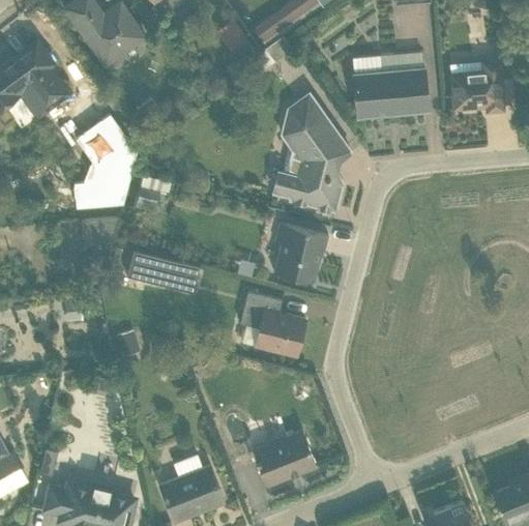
[(76,0),(63,9),(106,67),(147,37),(121,0),(103,13),(92,0),(76,0)]
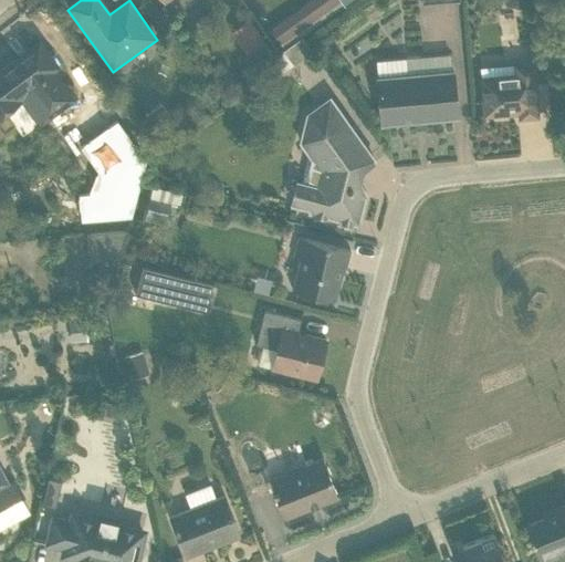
[(312,0),(269,31),(283,51),(302,38),(344,8),(337,0),(312,0)]
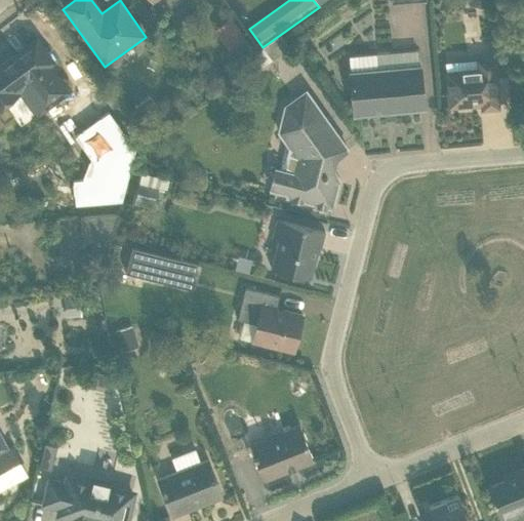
[(470,0),(469,5),(488,9),(489,0),(470,0)]
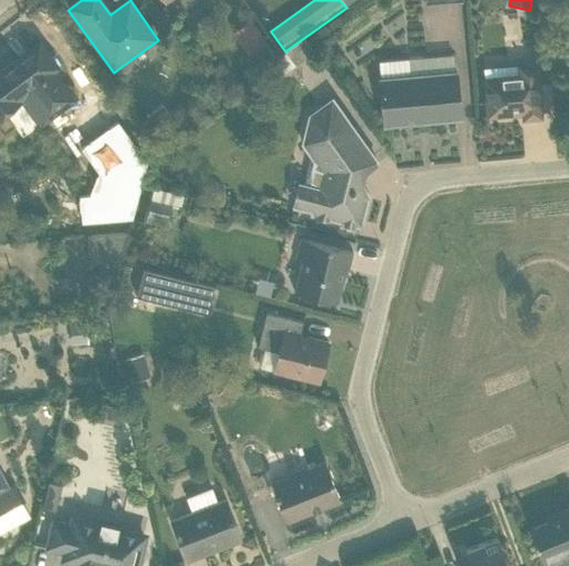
[(244,48),(256,68),(272,60),(267,54),(270,51),(261,38),(244,48)]
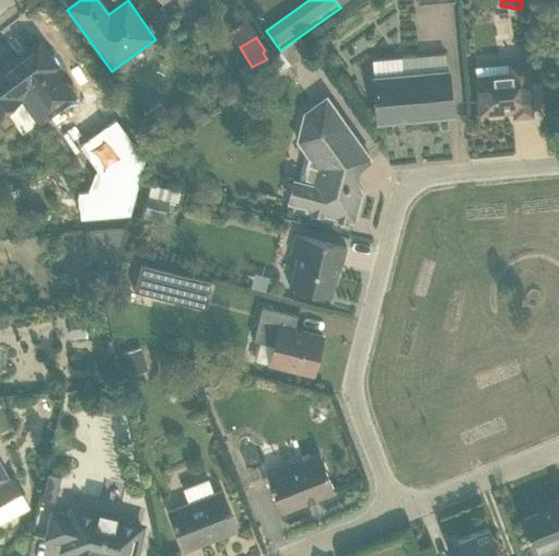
[(309,51),(299,37),(280,50),(280,51),(265,62),(275,76),(309,51)]
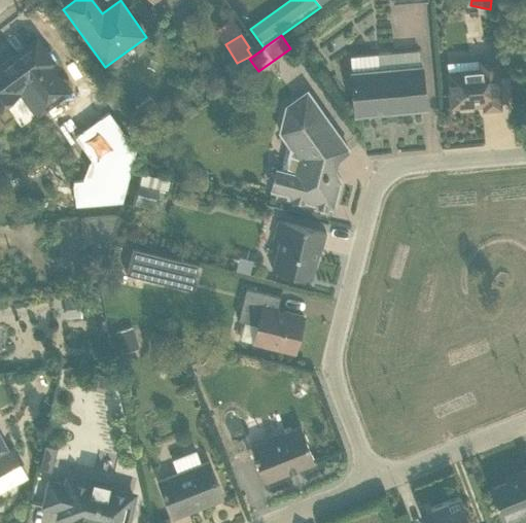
[(37,119),(71,94),(51,68),(55,65),(36,40),(0,67),(0,110),(20,96),(37,119)]
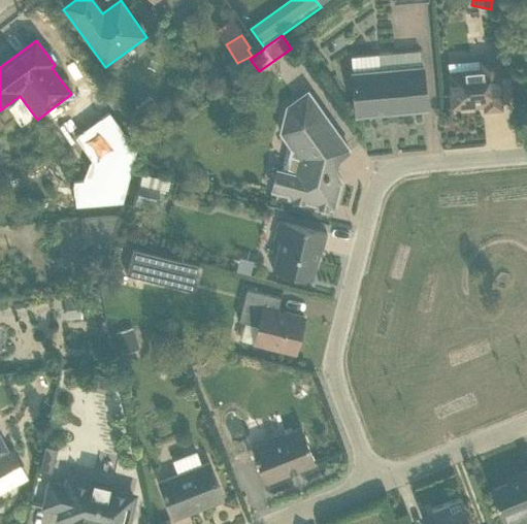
[(356,119),(427,112),(421,53),(350,59),(356,119)]
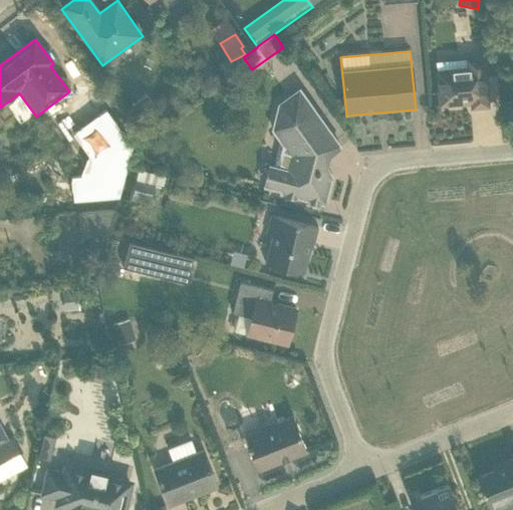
[(472,109),(488,108),(484,59),(436,63),(439,107),(471,104),(472,109)]
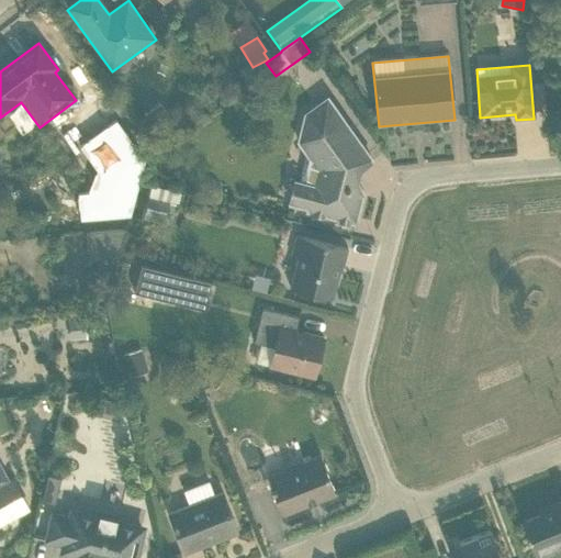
[(305,212),(355,225),(362,196),(360,190),(366,167),(370,164),(371,160),(326,99),(303,115),(295,144),(309,162),(303,183),(293,180),(288,207),(306,211),(305,212)]
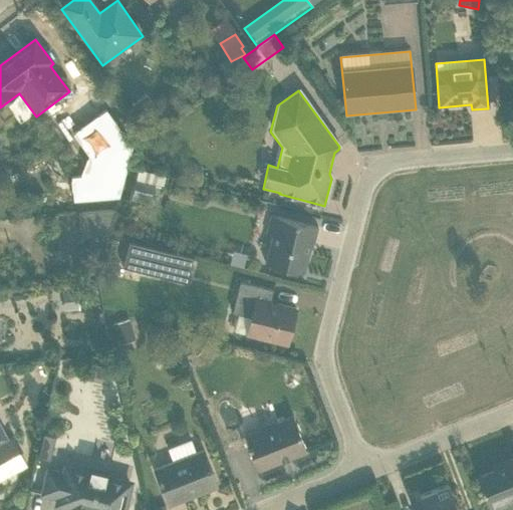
[(139,115),(154,105),(147,95),(133,106),(139,115)]
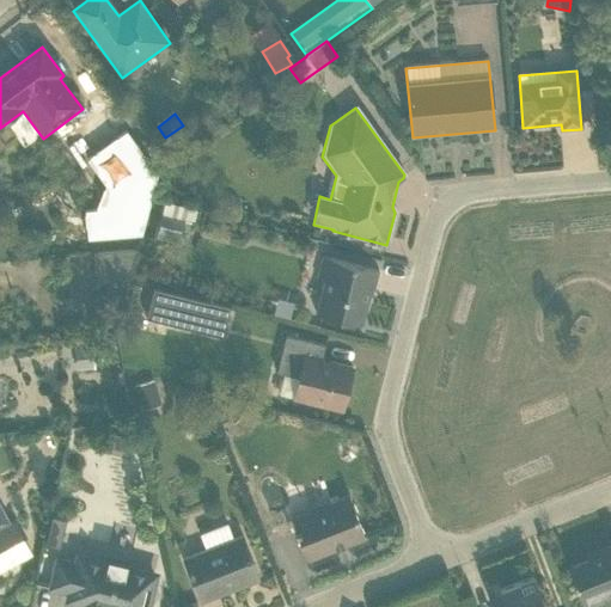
[(129,181),(147,170),(130,142),(109,154),(120,175),(123,172),(129,181)]
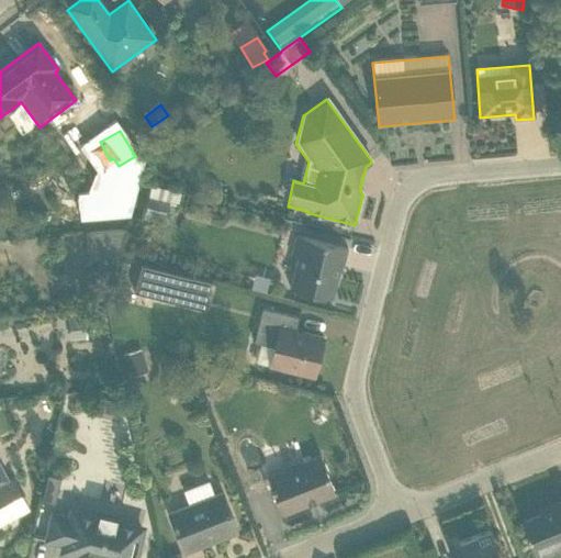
[(152,187),(144,220),(164,225),(169,204),(177,207),(180,194),(152,187)]
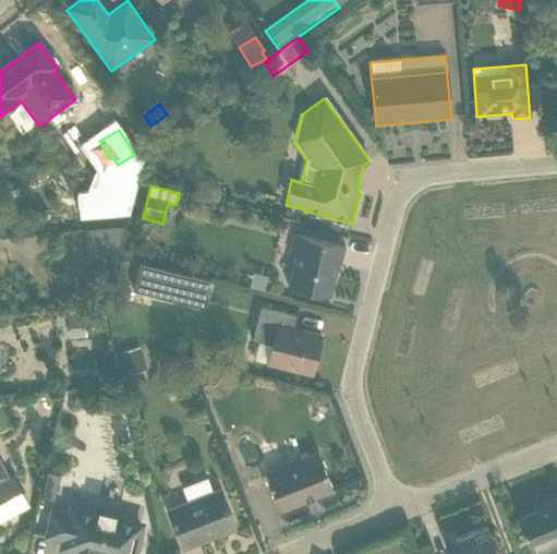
[(85,232),(88,271),(114,269),(124,229),(85,232)]
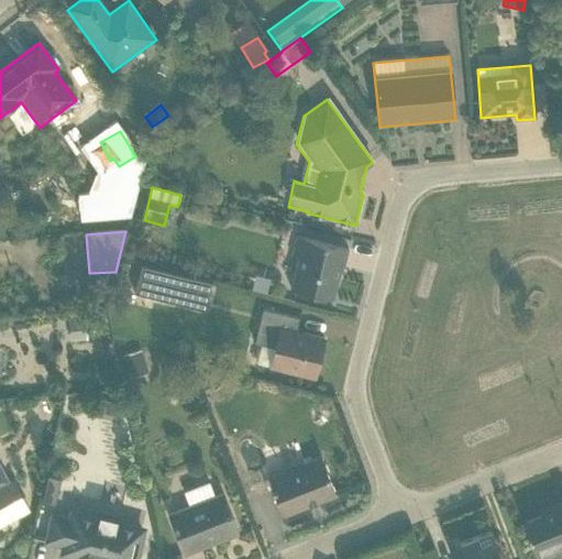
[(289,291),(333,302),(333,299),(331,299),(339,267),(343,269),(344,267),(342,266),(345,251),(348,252),(349,250),(296,237),(290,259),(297,260),(289,291)]
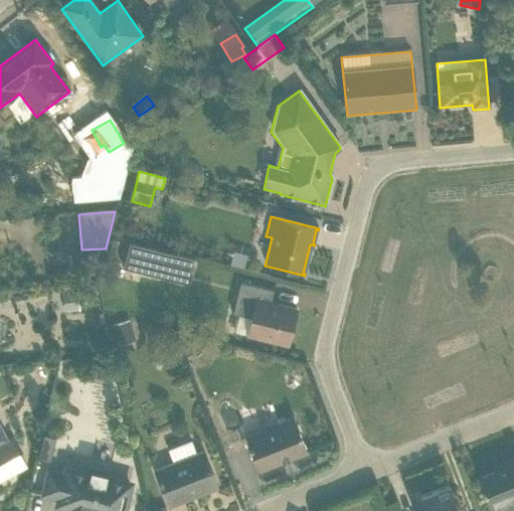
[(129,243),(123,268),(187,284),(193,260),(129,243)]
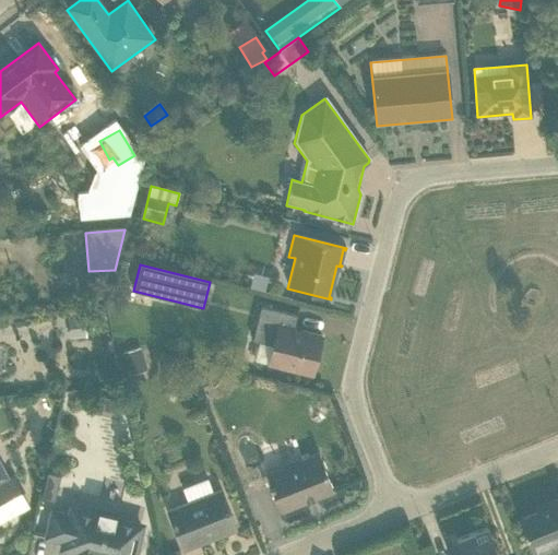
[(254,361),(312,376),(322,338),(294,330),(297,317),(261,308),(252,341),(259,343),(254,361)]
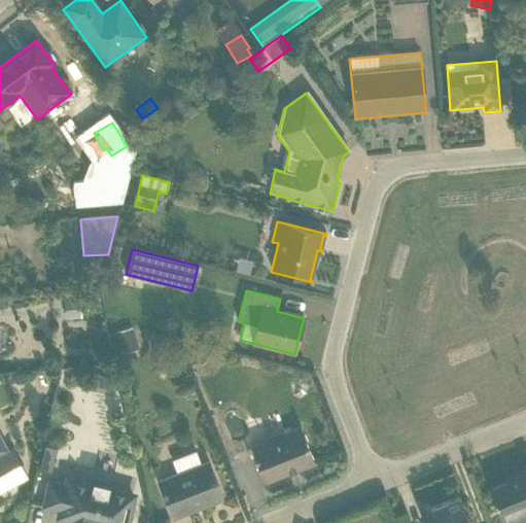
[(66,318),(81,317),(79,301),(64,302),(66,318)]
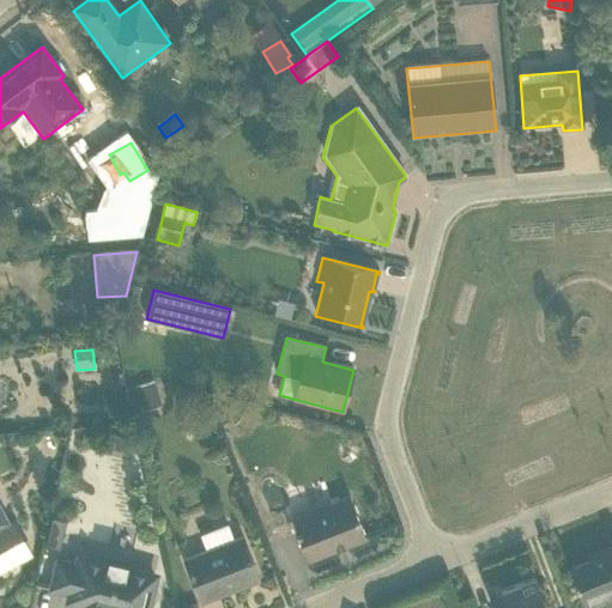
[(141,413),(162,406),(153,382),(134,389),(141,413)]
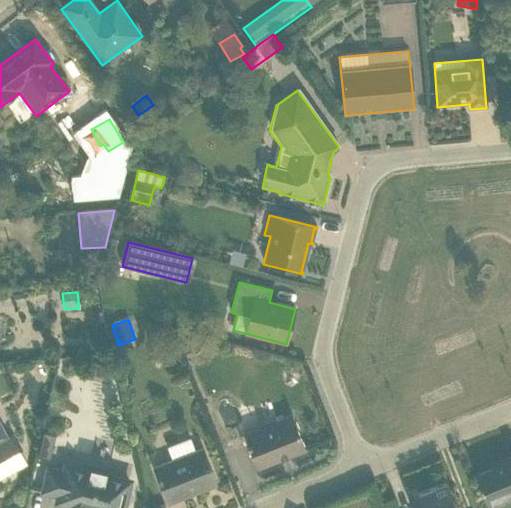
[(257,470),(306,450),(291,415),(243,434),(257,470)]
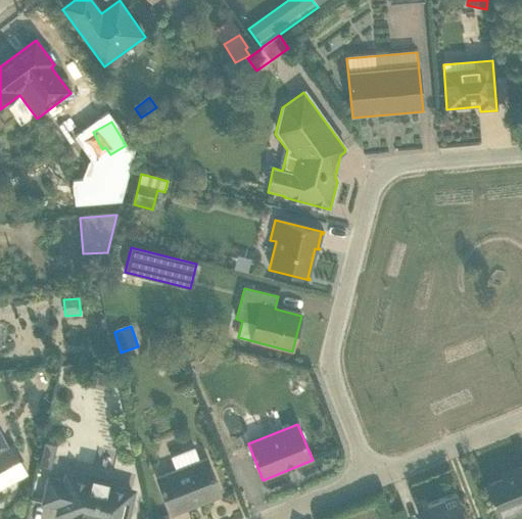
[(171,515),(221,496),(206,458),(199,461),(194,447),(171,457),(176,469),(156,477),(171,515)]
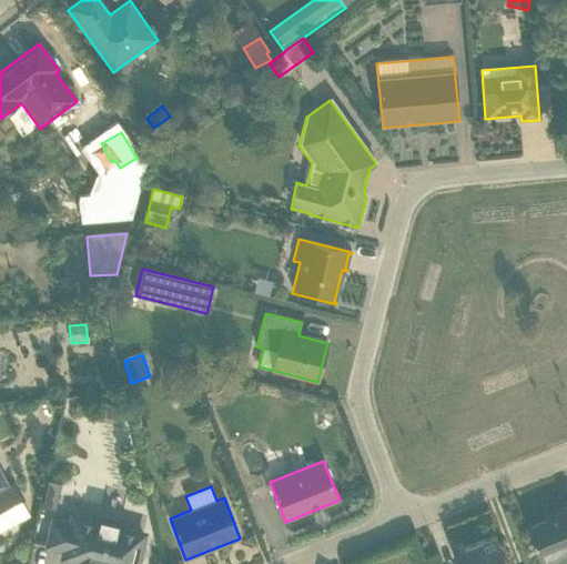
[(0,495),(0,527),(29,513),(16,487),(0,495)]
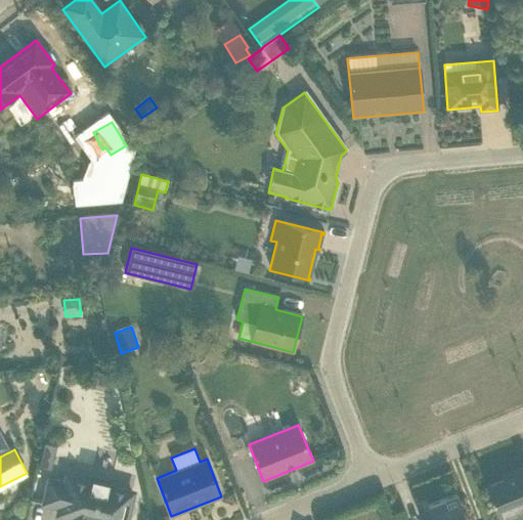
[(36,469),(51,471),(54,455),(40,451),(36,469)]
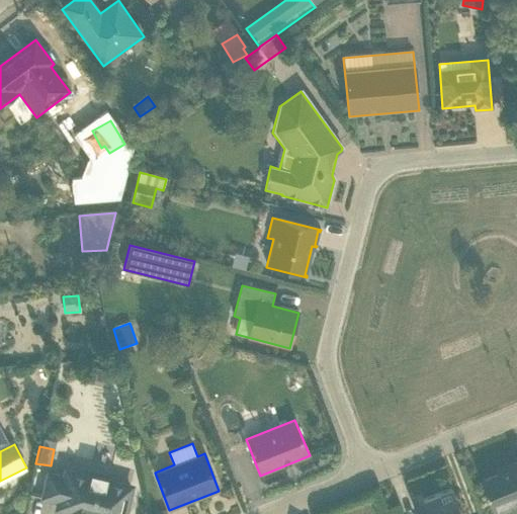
[(500,513),(516,506),(516,462),(509,465),(511,470),(482,482),(494,513),(500,513)]
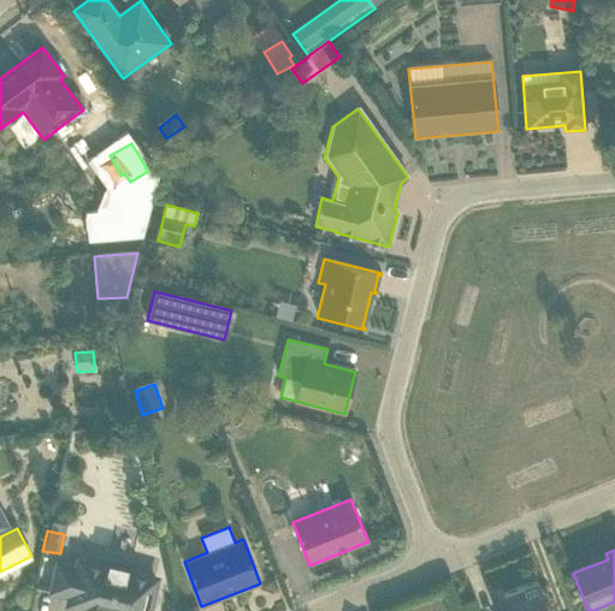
[(147,610),(157,575),(76,556),(74,564),(58,561),(49,593),(71,598),(70,604),(96,610),(147,610)]
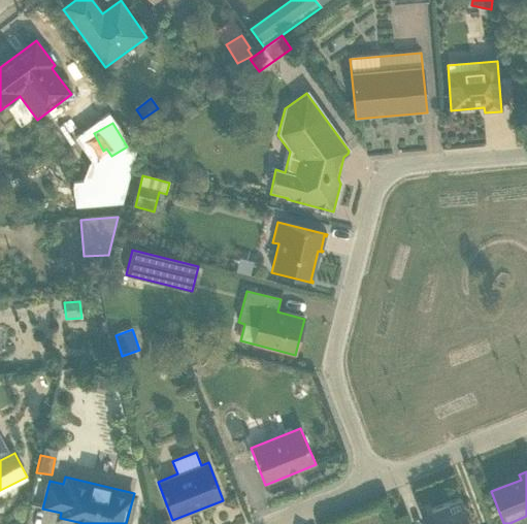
[(469,523),(460,498),(431,510),(434,520),(426,523),(469,523)]
